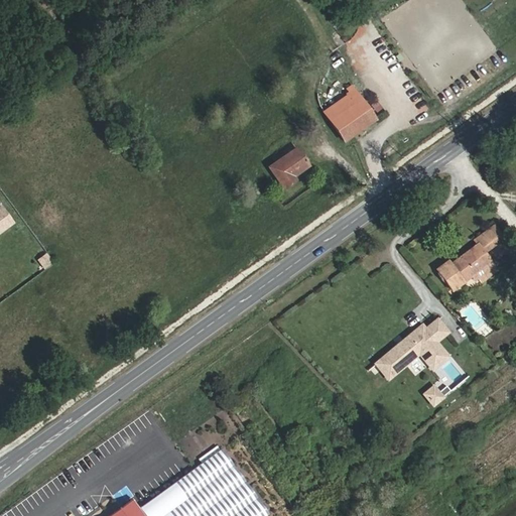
[(377,120),(355,88),(321,111),(345,143),(377,120)]
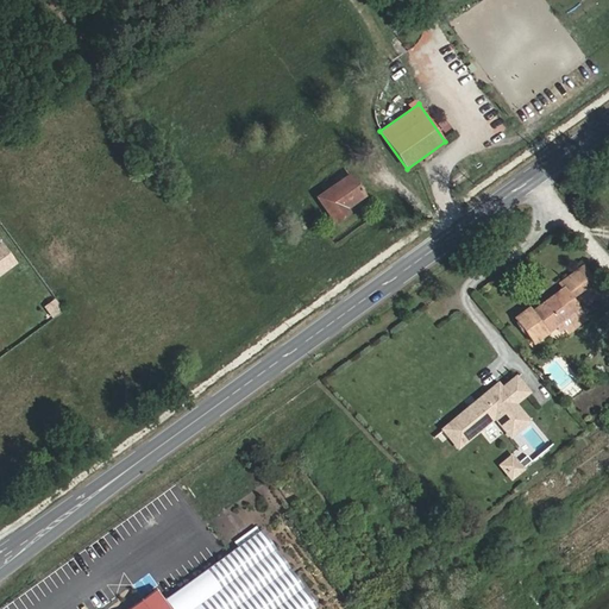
[(365,196),(349,174),(316,196),(336,225),(352,213),(350,208),(365,196)]
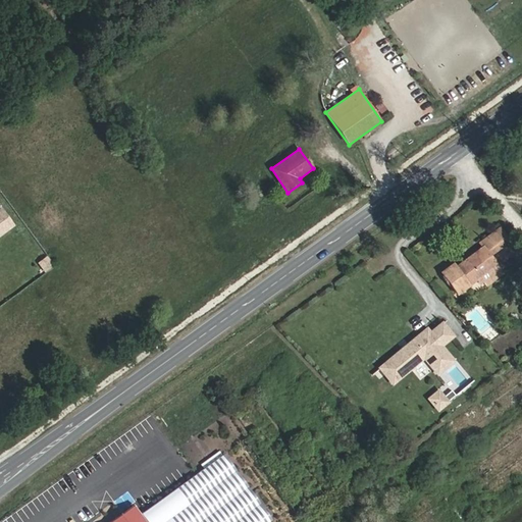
[(0,235),(15,225),(3,206),(0,207),(0,235)]
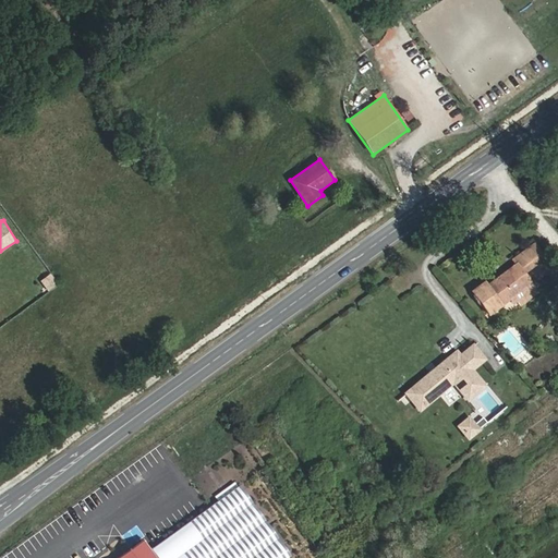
[(484,286),(481,281),(469,290),(487,315),(507,300),(530,282),(522,271),(542,257),(532,244),(511,259),(514,263),(484,286)]
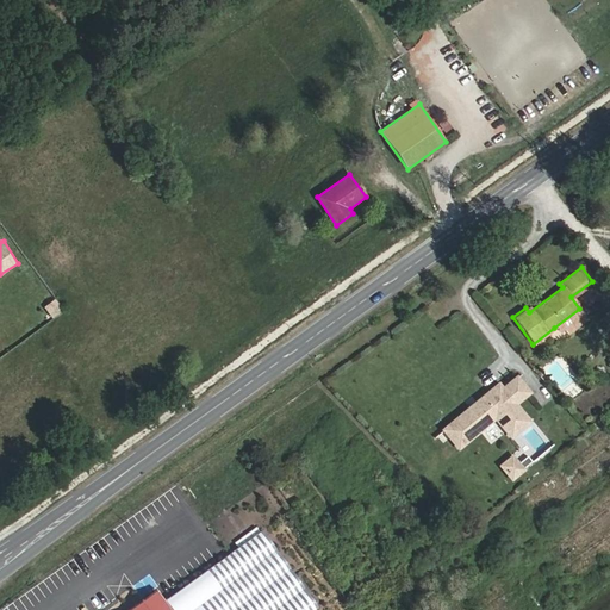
[(562,328),(567,334),(587,319),(579,309),(554,328),(558,331),(562,328)]
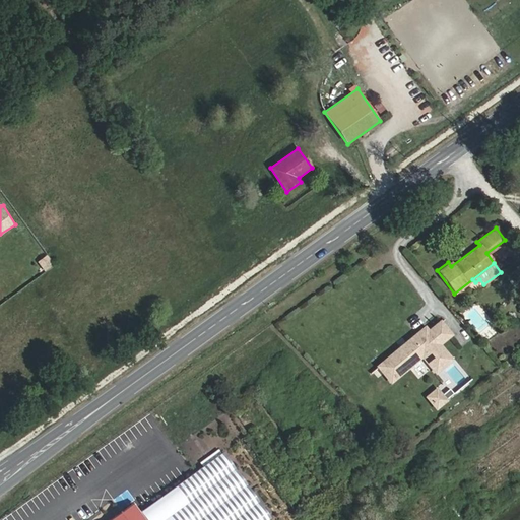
[(462,370),(449,354),(461,344),(451,332),(440,342),(424,355),(419,351),(389,377),(402,392),(433,366),(447,382),(462,370)]
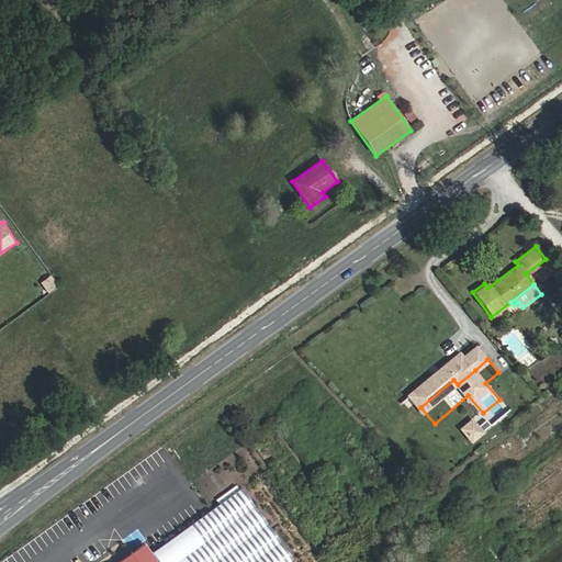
[(458,384),(475,370),(471,366),(453,380),(458,384)]
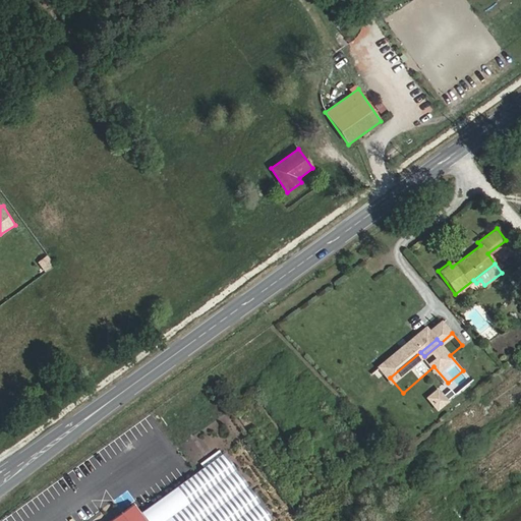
[(425,396),(437,410),(449,400),(438,387),(425,396)]
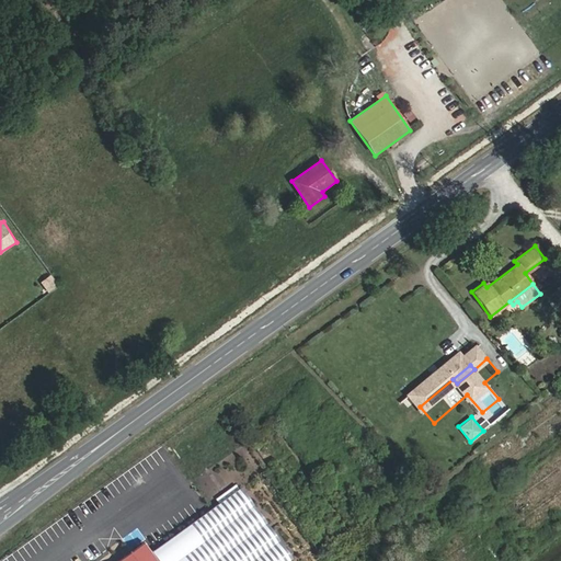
[(289,560),(290,560),(241,490),(215,508),(152,553),(155,556),(158,560),(289,560)]
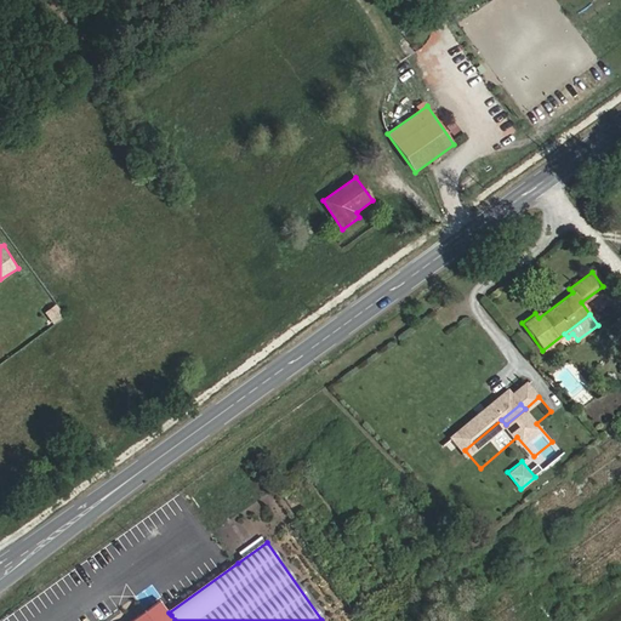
[(169,613),(160,599),(130,620),(175,620),(171,615),(169,613)]
